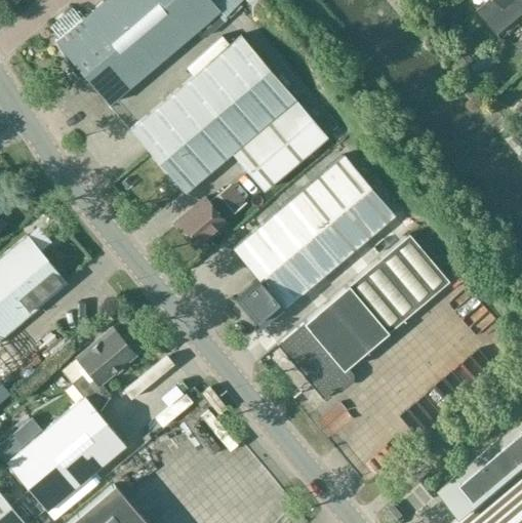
[(76,6),(53,26),(64,37),(56,43),(73,71),(78,68),(111,106),(222,12),(211,0),(108,0),(86,18),(76,6)]
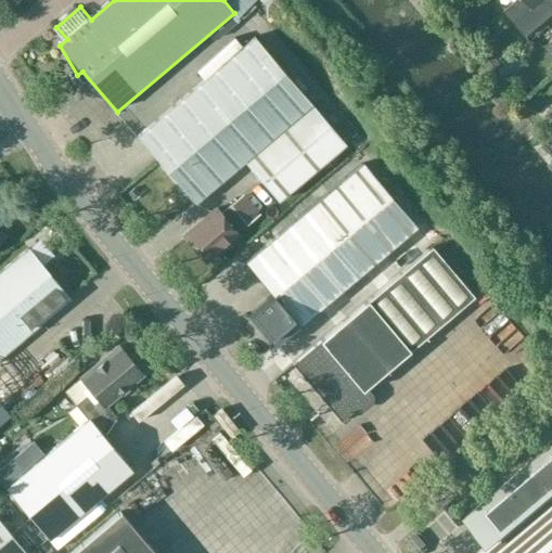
[(551,1),(550,0),(526,0),(529,3),(512,18),(529,39),(551,20),(551,1)]
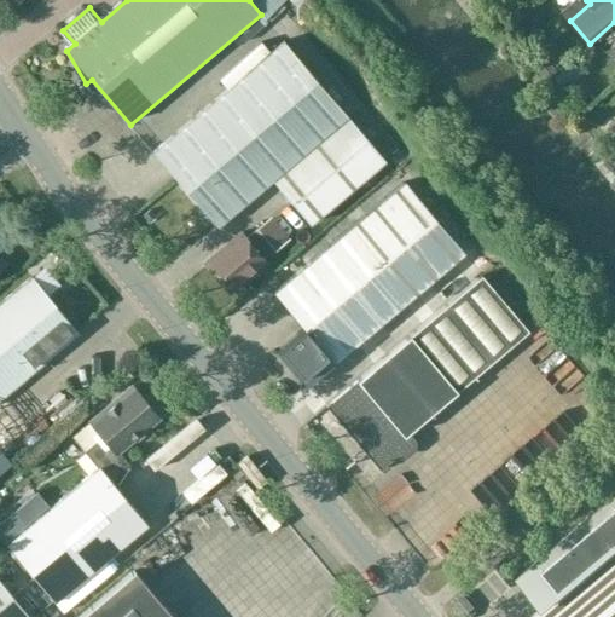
[(388,163),(350,119),(286,44),(156,154),(220,229),(274,182),(313,228),(388,163)]
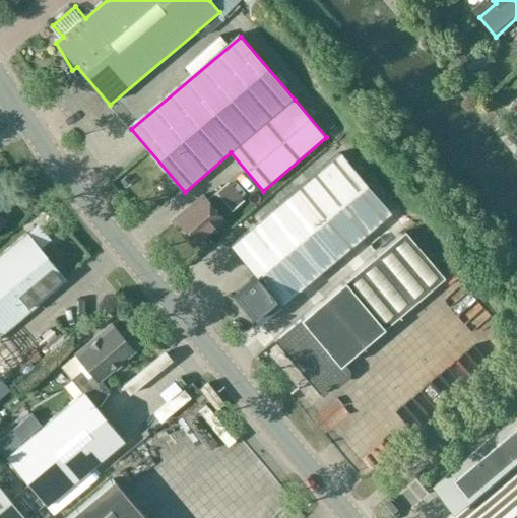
[(163,67),(170,76),(200,53),(192,44),(163,67)]
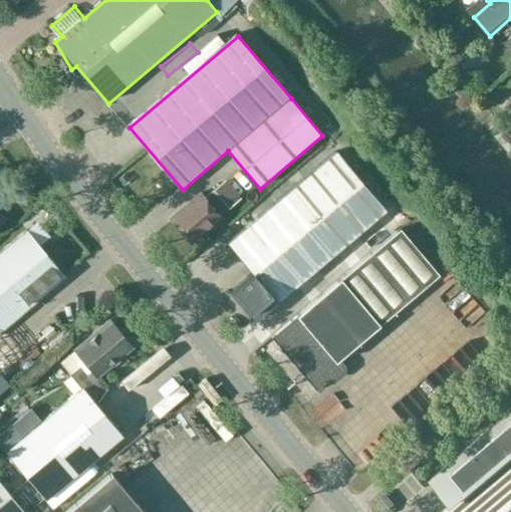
[(458,52),(448,60),(456,69),(466,61),(458,52)]
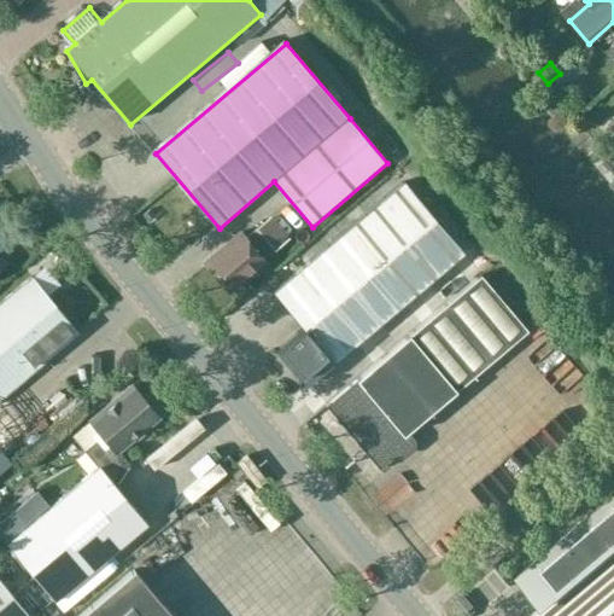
[(573,65),(555,81),(565,93),(583,77),(573,65)]
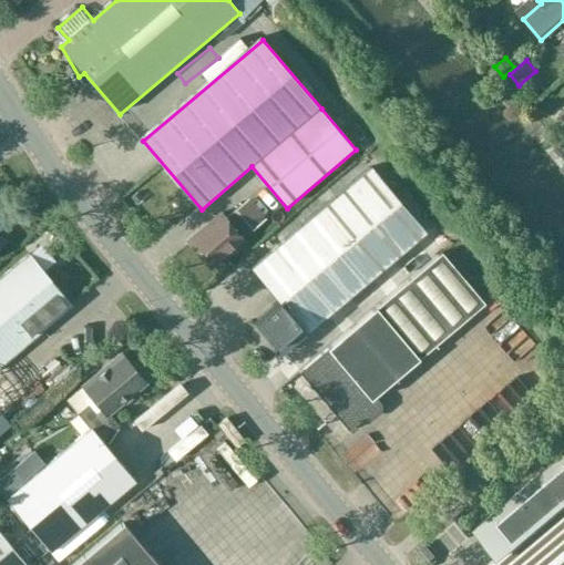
[(309,335),(428,234),(372,170),(254,269),(287,308),(309,335)]
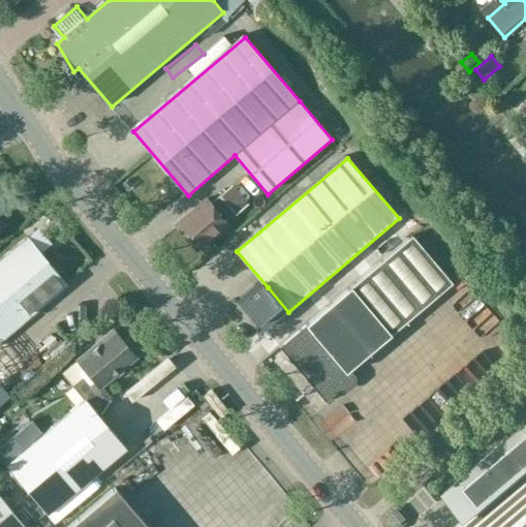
[(209,197),(175,226),(199,254),(233,226),(229,223),(250,206),(234,187),(213,204),(209,197)]
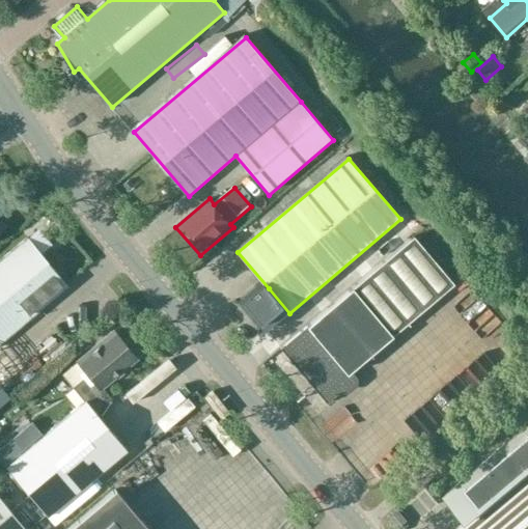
[(417,237),(355,290),(394,338),(456,285),(417,237)]
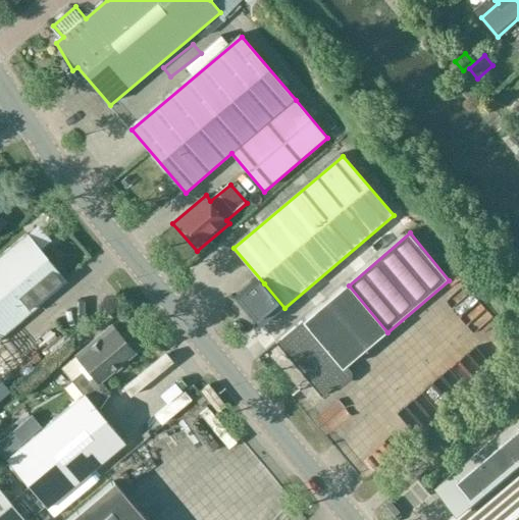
[(49,250),(43,255),(29,238),(0,261),(0,340),(67,284),(52,266),(58,261),(49,250)]
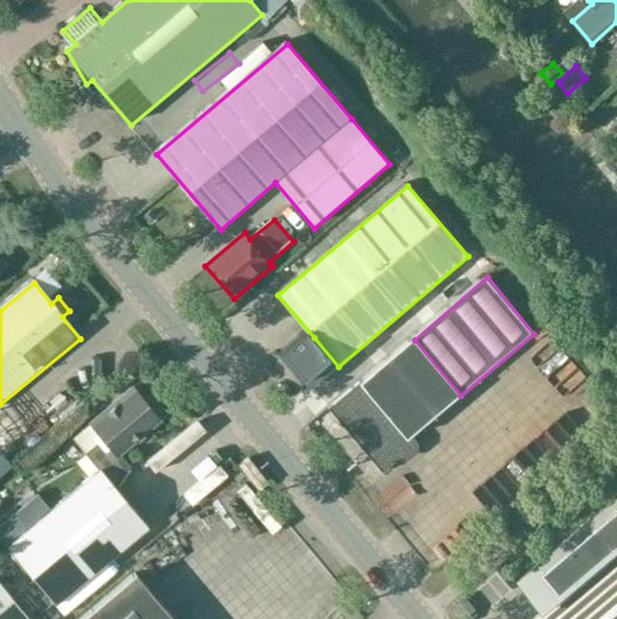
[(309,391),(338,367),(314,338),(285,363),(309,391)]
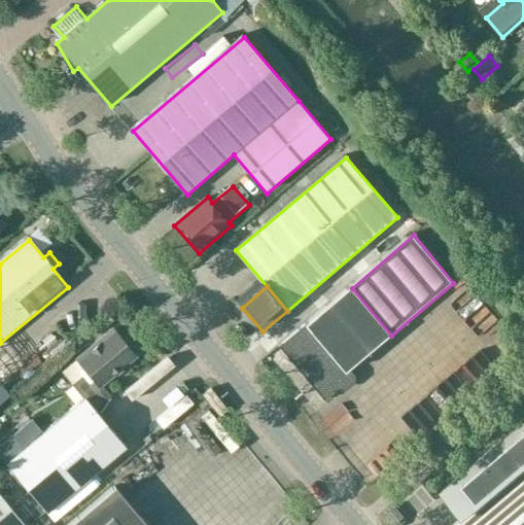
[(352,288),(280,348),(326,403),(344,388),(338,381),(391,336),(352,288)]
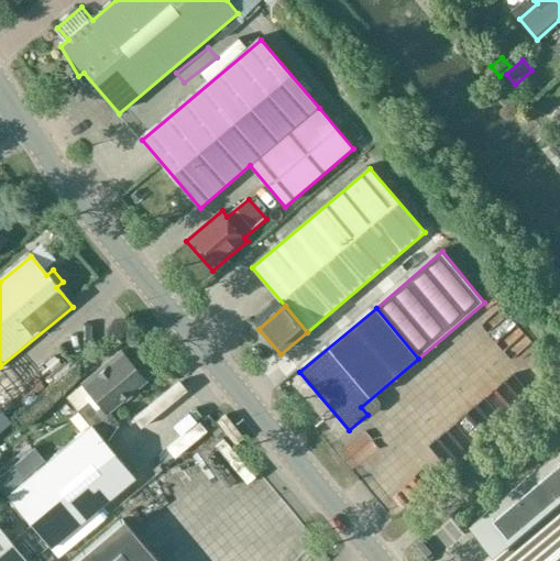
[(101,437),(103,436),(119,422),(110,413),(149,381),(124,352),(84,385),(84,386),(68,398),(79,411),(91,427),(101,437)]
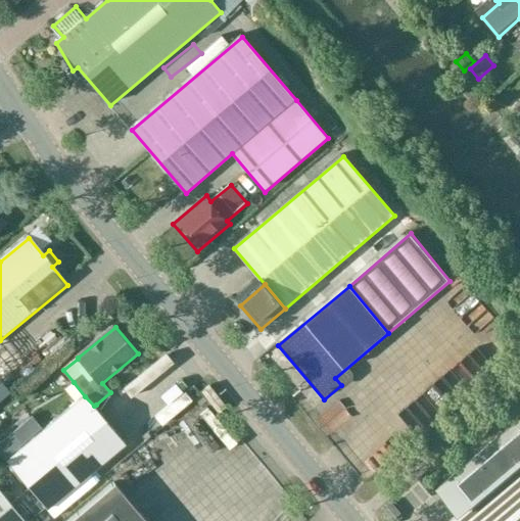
[(0,365),(0,378),(7,381),(11,369),(0,365)]
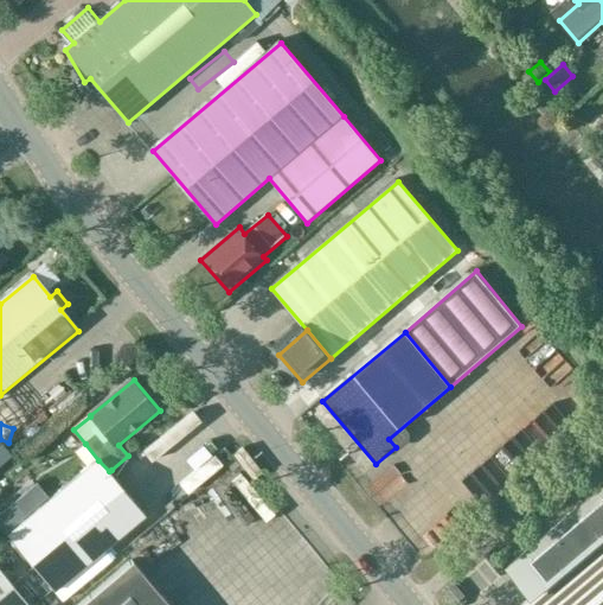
[(222,430),(198,451),(207,462),(232,440),(222,430)]
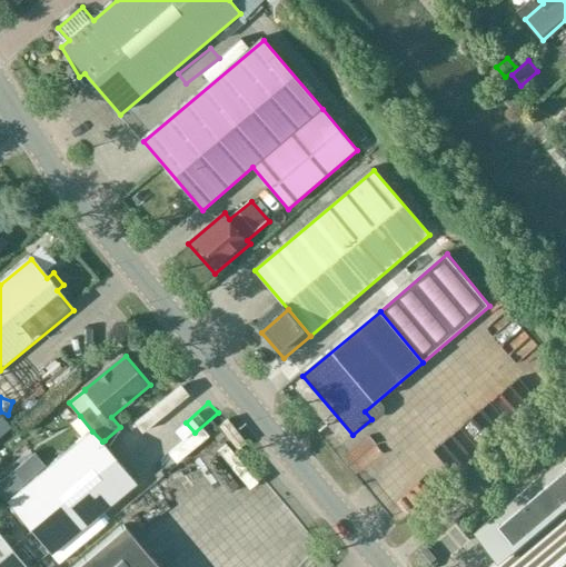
[(177,417),(145,447),(160,465),(192,435),(177,417)]
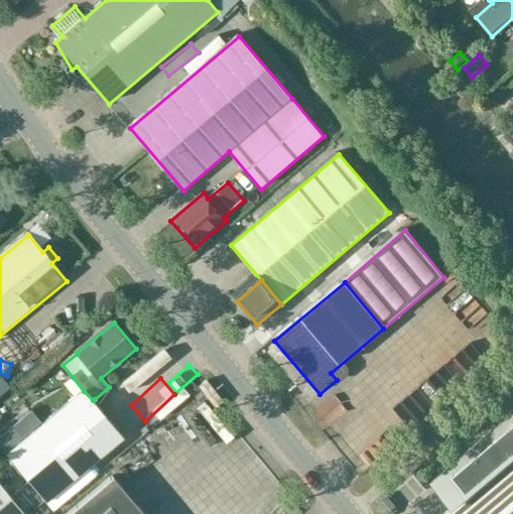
[(126,437),(95,399),(93,400),(84,391),(7,454),(47,503),(126,437)]
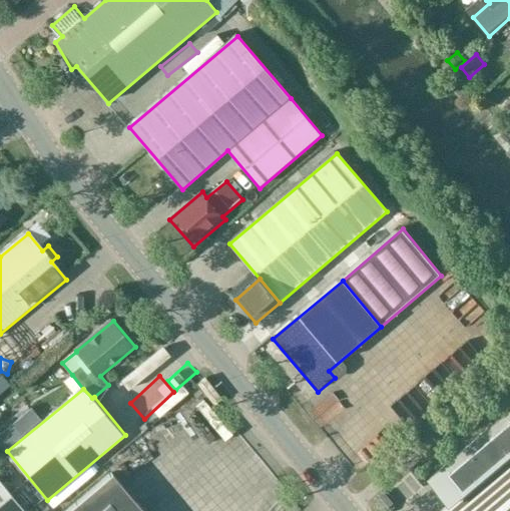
[(174,410),(167,417),(187,438),(194,431),(174,410)]
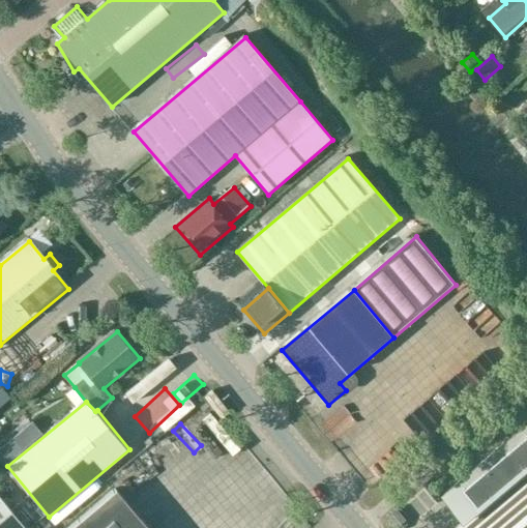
[(480,511),(526,472),(526,429),(459,485),(480,511)]
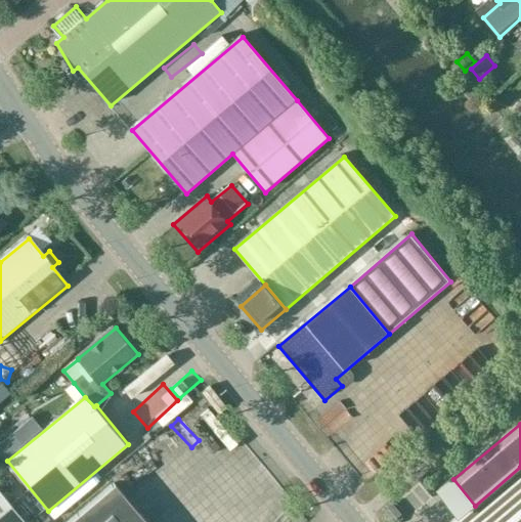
[(126,468),(162,510),(171,503),(166,496),(179,486),(147,449),(137,458),(126,468)]
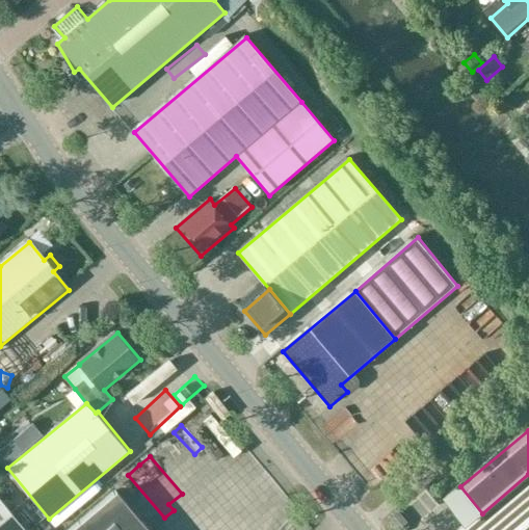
[(528,474),(482,513),(461,529),(528,529),(528,474)]
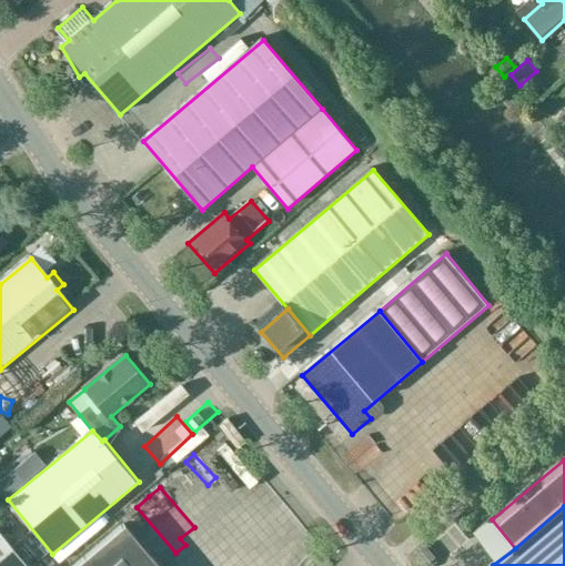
[(159,565),(125,525),(77,565),(159,565)]
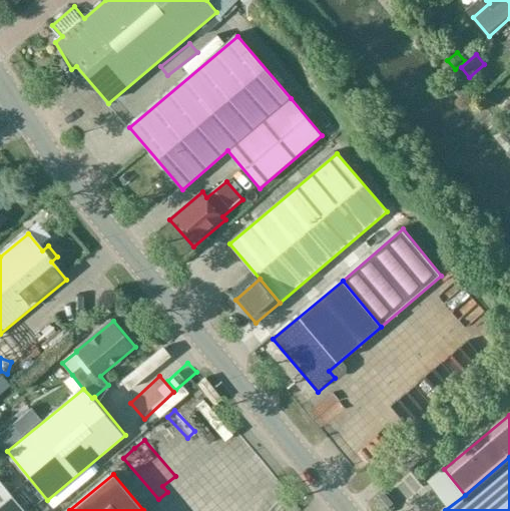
[(26,510),(0,478),(0,510),(26,510)]
